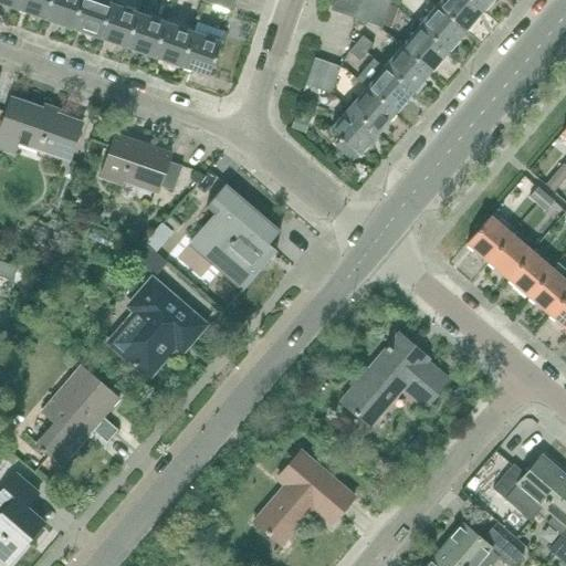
[(0,0),(0,3),(17,10),(20,0),(0,0)]
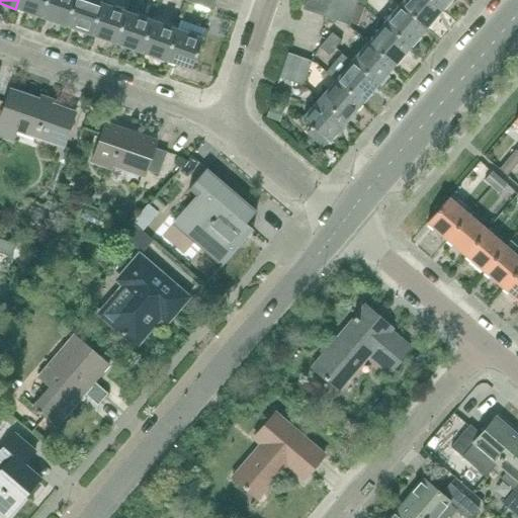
[(40,17),(46,0),(18,0),(15,9),(40,17)]
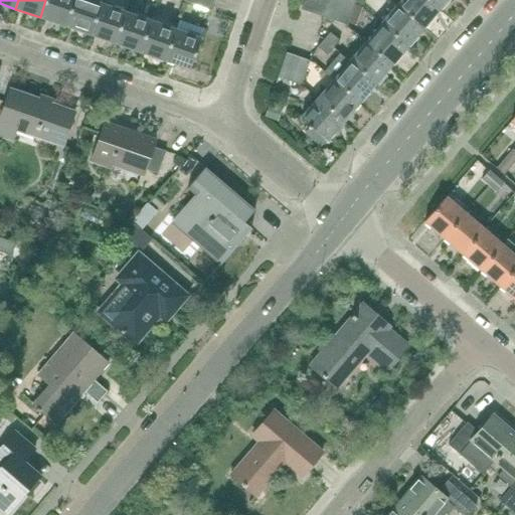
[(64,26),(73,0),(45,0),(40,17),(64,26)]
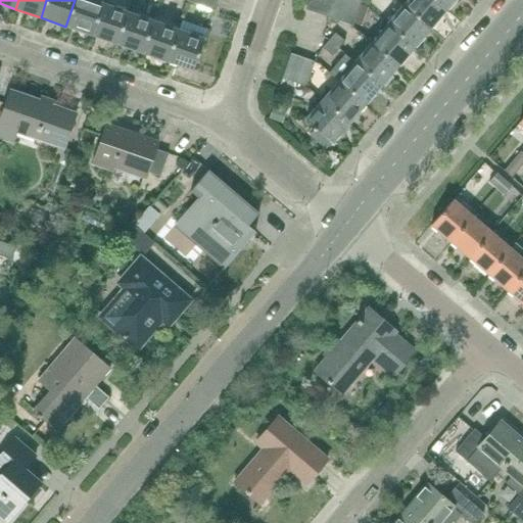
[(91,36),(102,4),(91,0),(75,0),(65,27),(91,36)]
